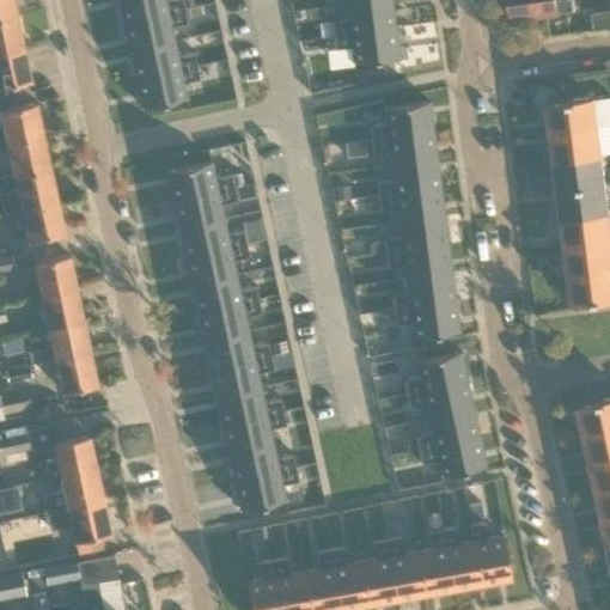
[(0,0),(0,23),(19,19),(14,0),(0,0)]
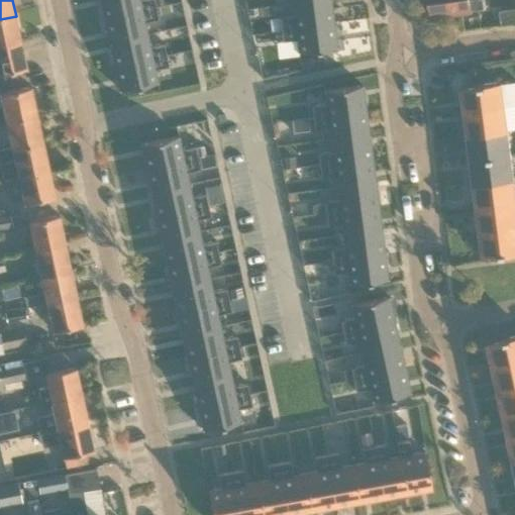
[(140,0),(101,0),(106,20),(158,9),(156,0),(144,0),(141,1),(140,0)]
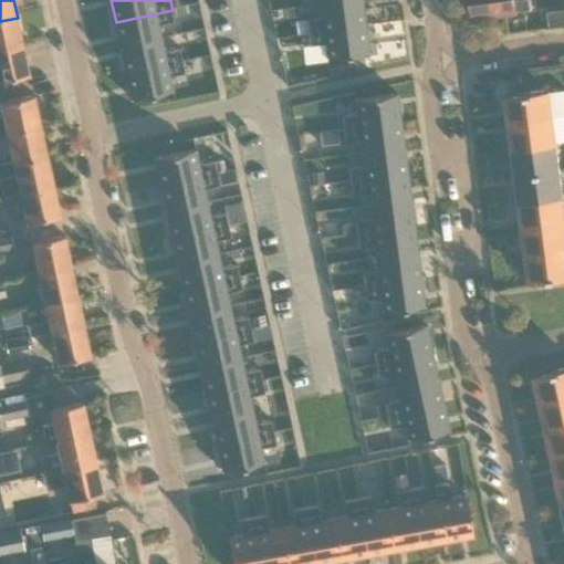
[(324,19),(309,21),(310,34),(367,27),(364,0),(322,6),(324,19)]
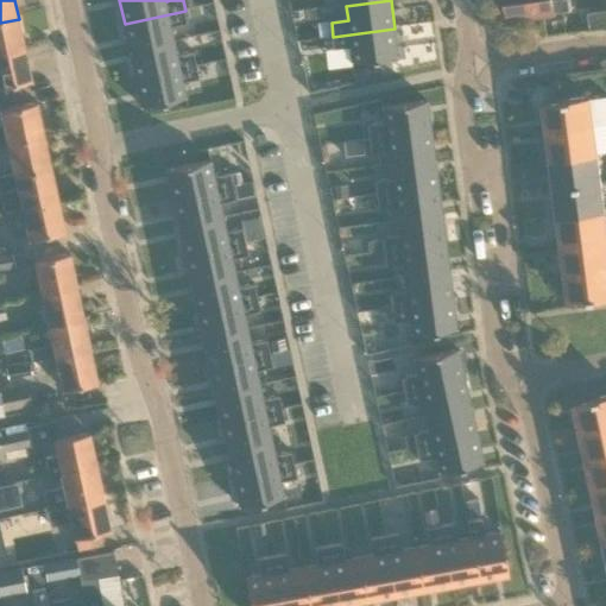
[(507,0),(511,21),(574,13),(572,0),(567,1),(566,0),(507,0)]
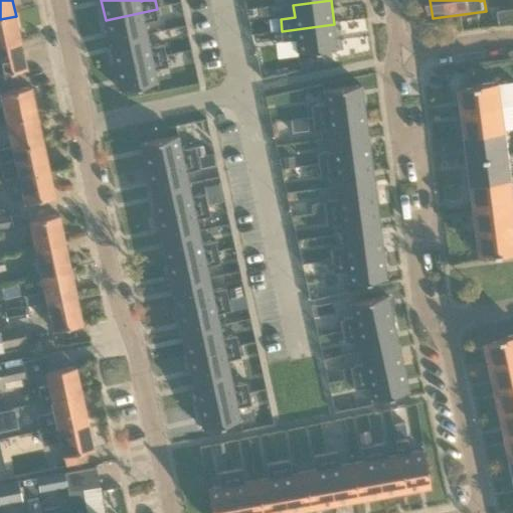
[(157,9),(106,20),(111,44),(148,36),(146,24),(160,21),(157,9)]
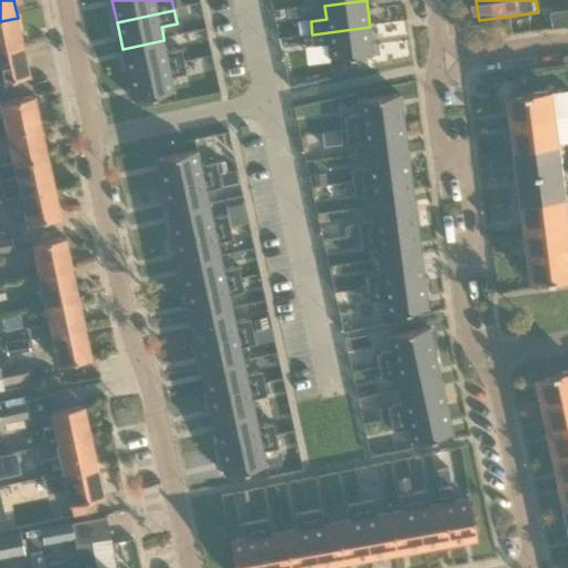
[(0,21),(0,50),(23,46),(18,18),(0,21)]
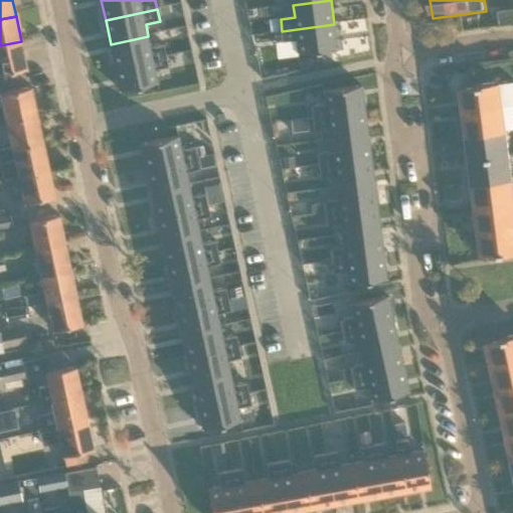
[(334,24),(282,31),(284,42),(298,41),(300,54),(338,49),(334,24)]
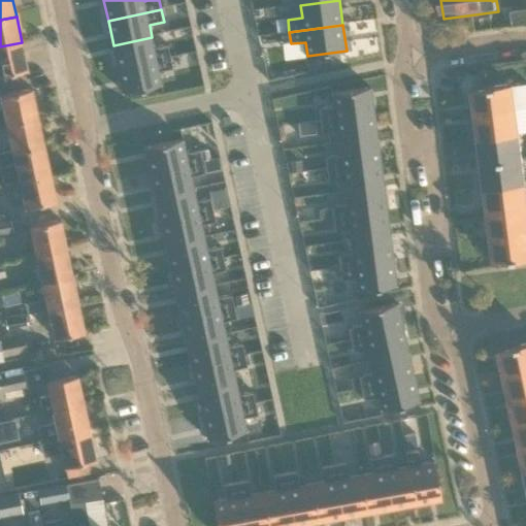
[(152,37),(113,45),(119,69),(171,58),(169,46),(155,50),(152,37)]
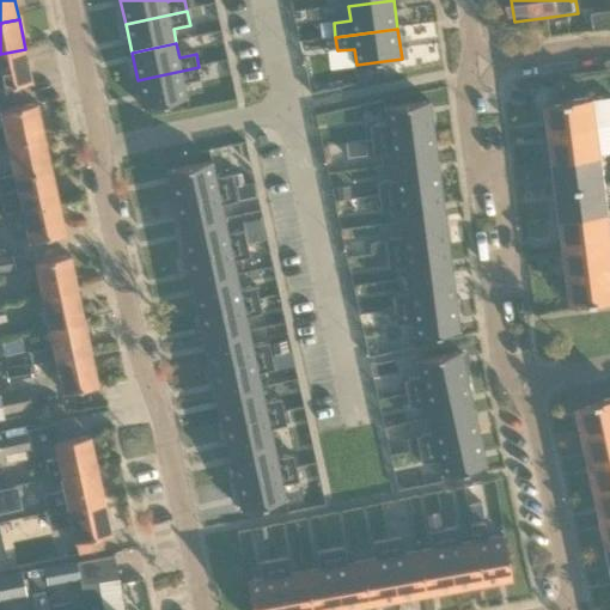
[(0,89),(32,81),(25,49),(0,54),(0,89)]
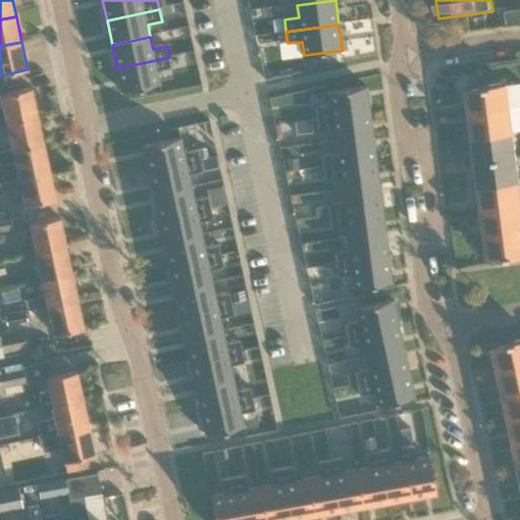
[(169,57),(117,68),(122,94),(161,85),(158,72),(172,68),(169,57)]
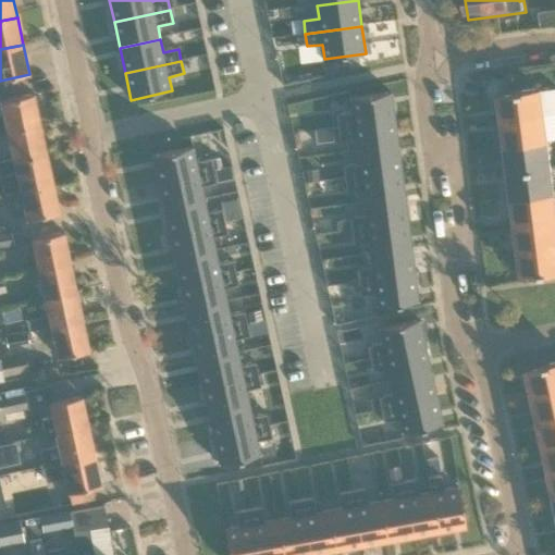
[(500,96),(503,122),(546,116),(543,90),(500,96)]
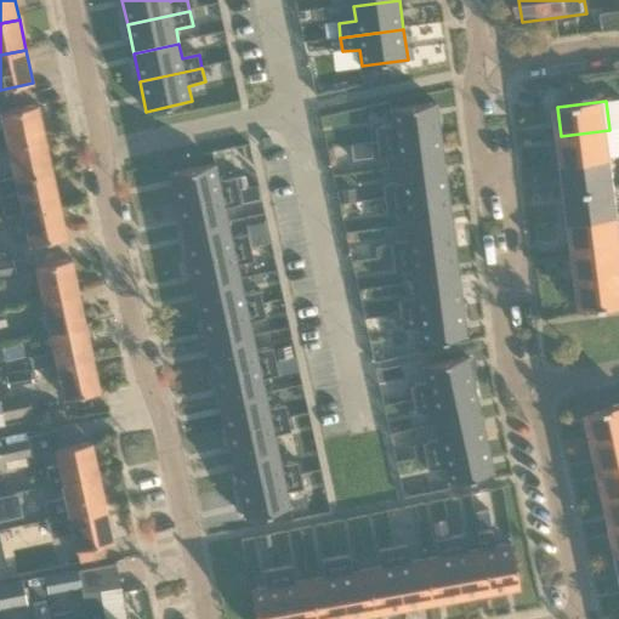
[(393,126),(376,129),(379,143),(442,135),(437,104),(392,111),(393,126)]
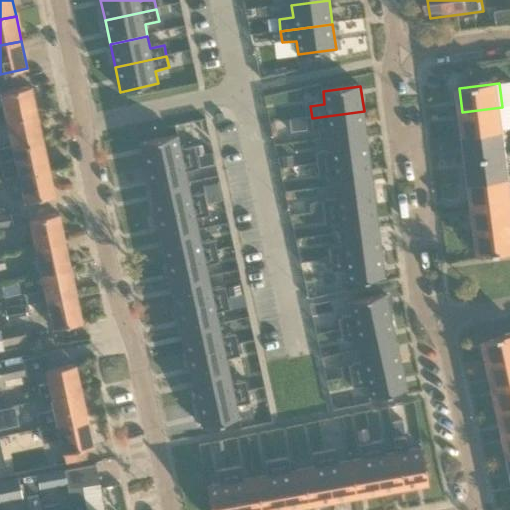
[(8,121),(37,114),(31,87),(1,94),(4,107),(0,107),(0,122),(8,121)]
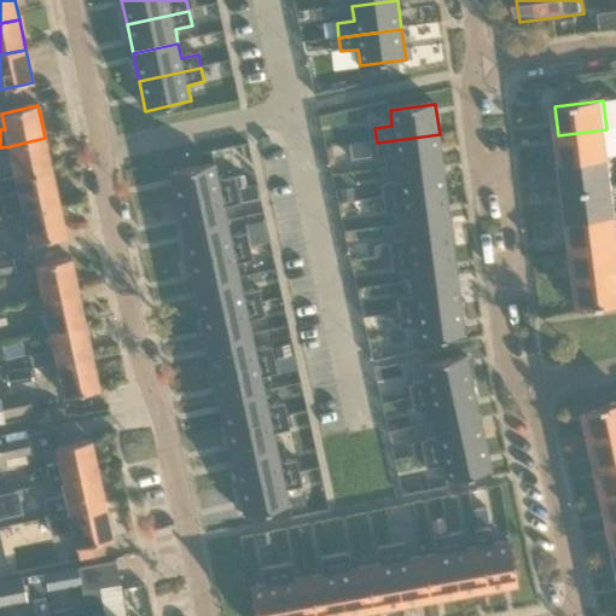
[(606,129),(558,135),(562,164),(610,158),(606,129)]
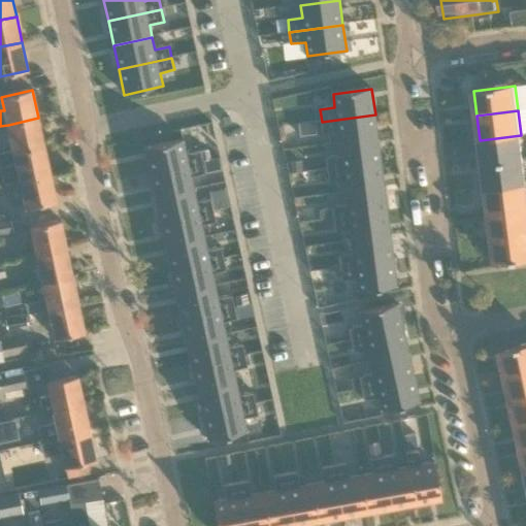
[(375,114),(322,122),(323,133),(338,132),(339,144),(379,139),(375,114)]
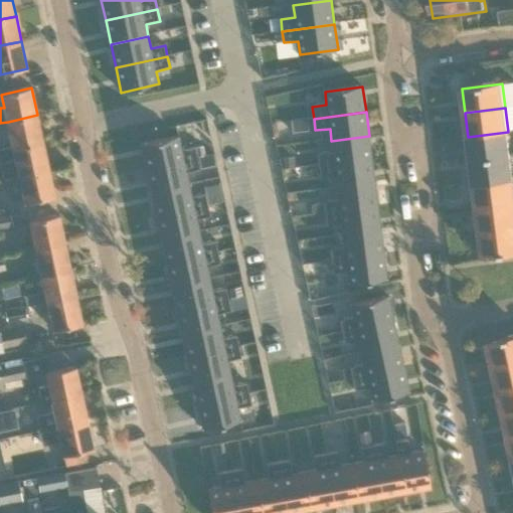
[(11,136),(13,149),(43,142),(37,115),(8,122),(11,136)]
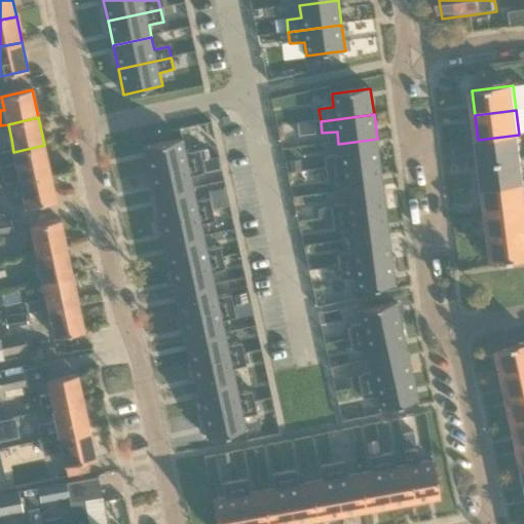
[(300,137),(316,134),(314,122),(298,124),(300,137)]
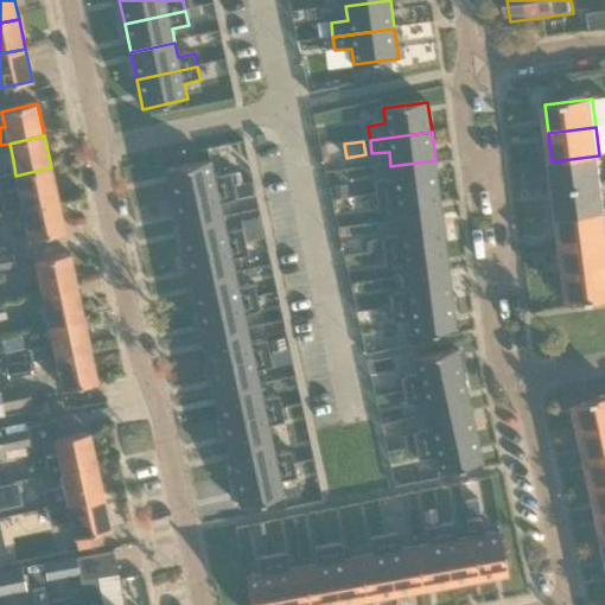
[(570,188),(603,184),(599,155),(552,161),(555,190),(570,188)]
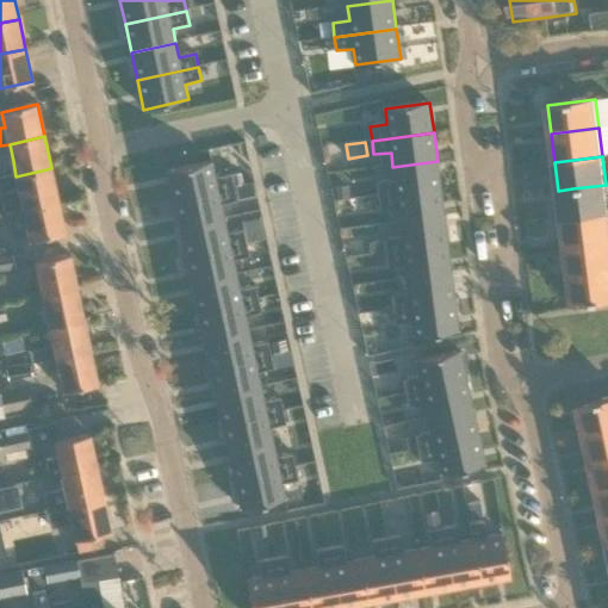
[(395,181),(377,184),(379,197),(441,190),(438,161),(392,167),(395,181)]
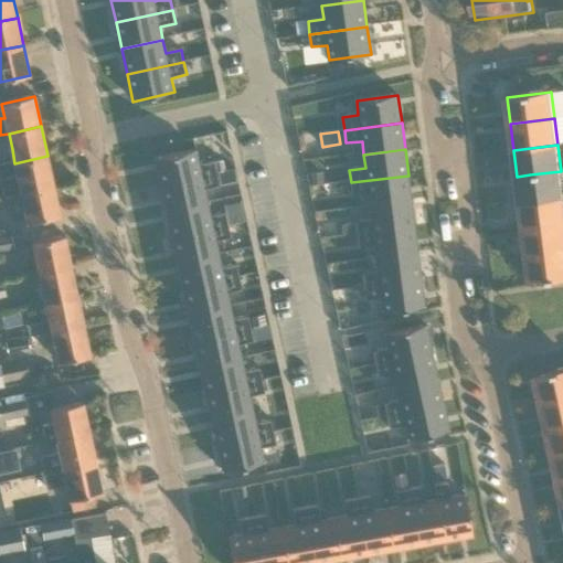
[(197,151),(156,160),(161,187),(218,174),(215,161),(200,165),(197,151)]
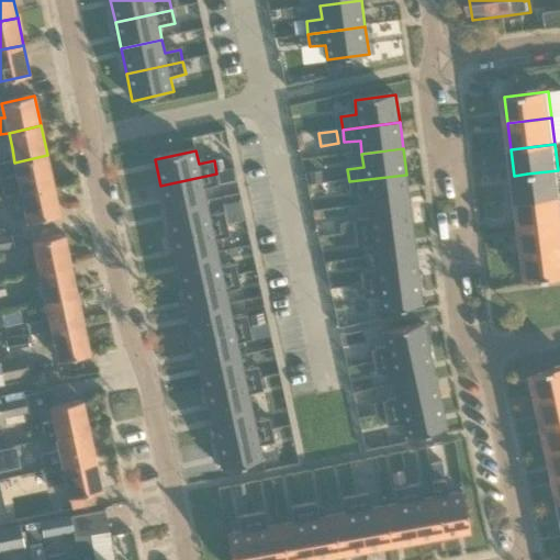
[(4,196),(21,192),(54,185),(47,155),(14,163),(18,177),(1,180),(4,196)]
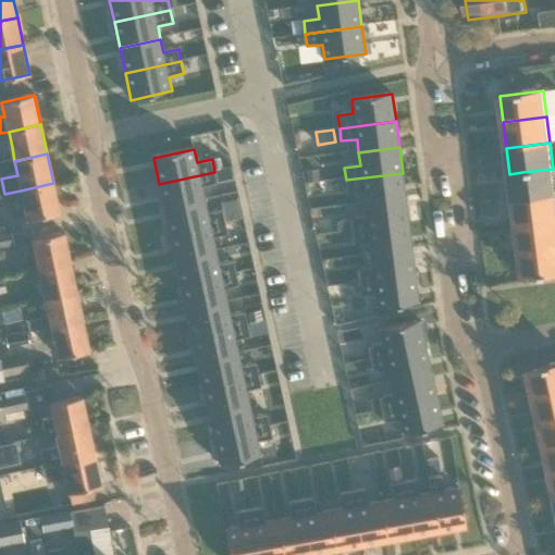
[(219,184),(235,181),(232,169),(217,172),(219,184)]
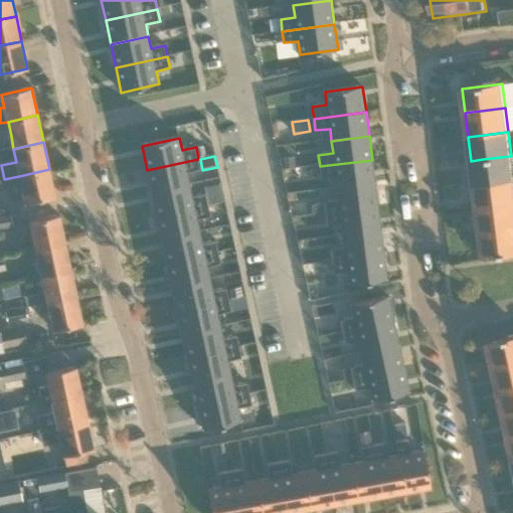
[(471,161),(474,185),(510,180),(512,180),(512,164),(511,156),(483,159),(471,161)]
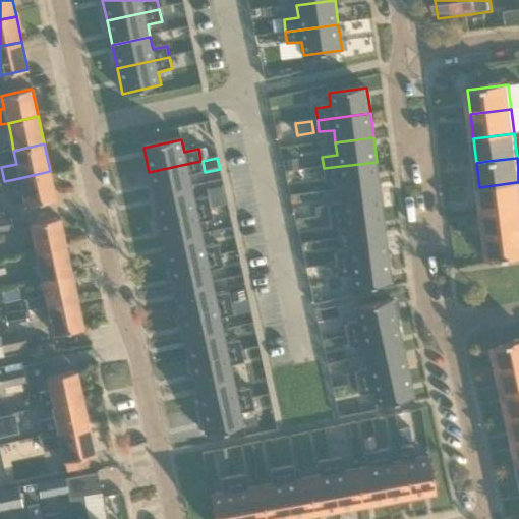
[(200,161),(149,172),(154,195),(191,187),(189,175),(204,172),(200,161)]
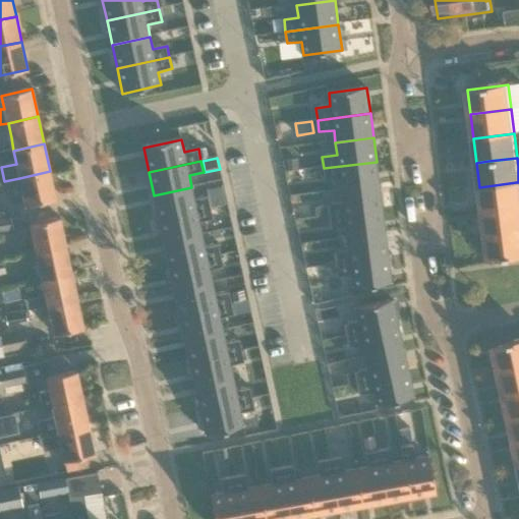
[(377,162),(324,168),(326,180),(340,178),(341,190),(380,185),(377,162)]
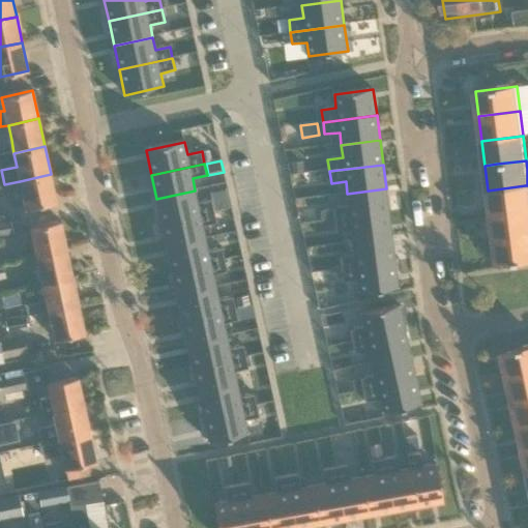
[(57,202),(51,174),(20,181),(26,209),(57,202)]
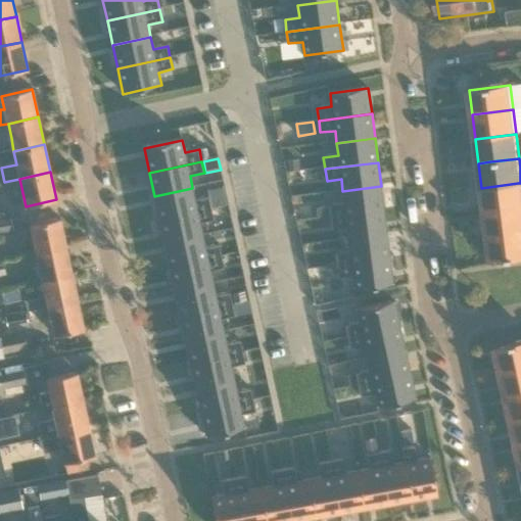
[(496,210),(520,207),(520,183),(518,183),(481,188),(484,212),(496,210)]
